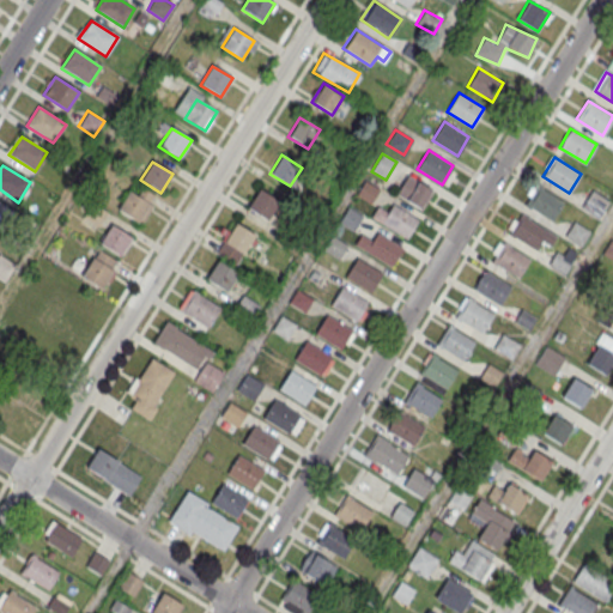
[(407,175),(432,190),(420,210),(396,194),(407,175)]
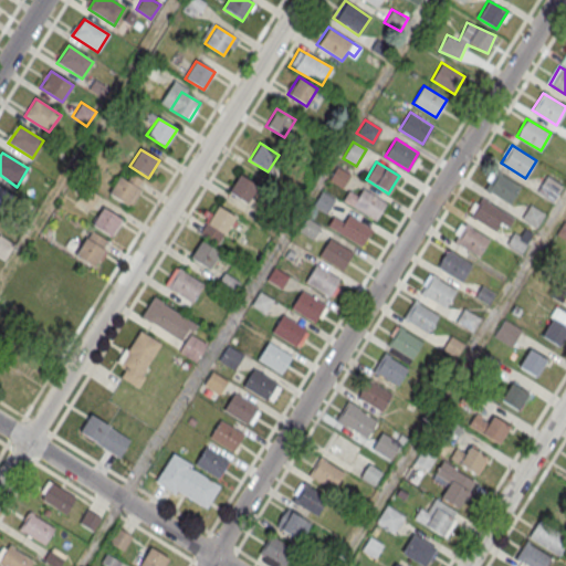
[(328,179),(336,165),(352,175),(344,188),(328,179)]
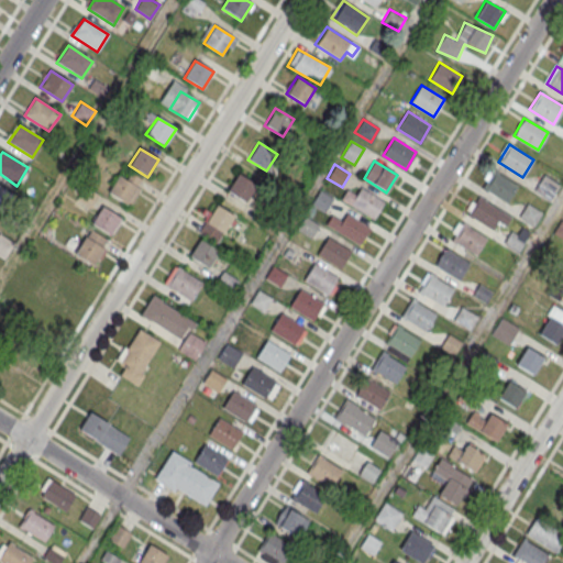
[(518,185),(507,202),(483,188),(493,170),(518,185)]
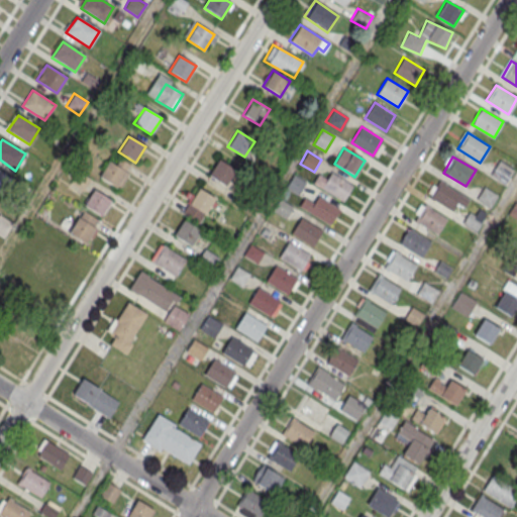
[(208,176),(218,160),(235,170),(225,186),(208,176)]
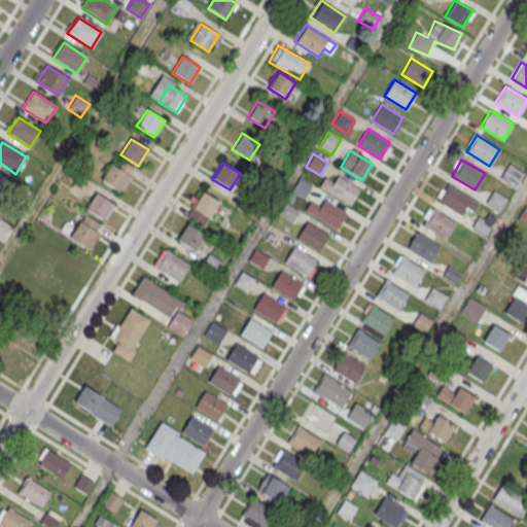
[(501,176),(508,164),(524,173),(517,185),(501,176)]
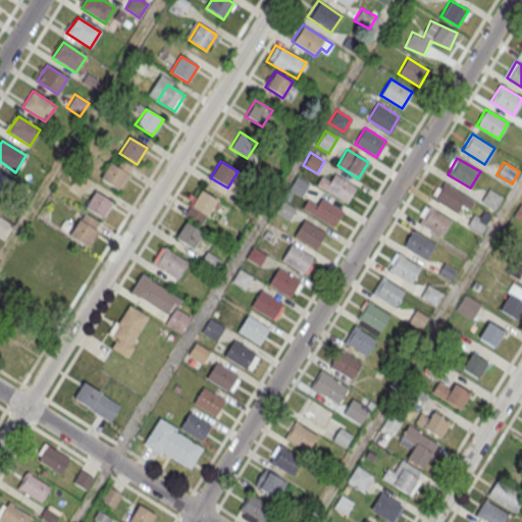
[(99,178),(109,163),(126,173),(116,190),(99,178)]
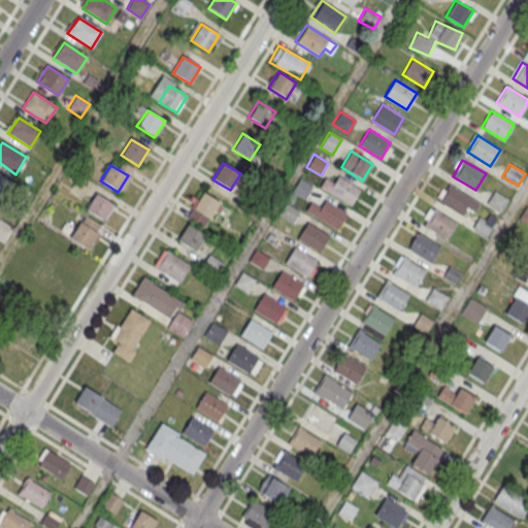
[(0,174),(10,182),(0,198),(0,174)]
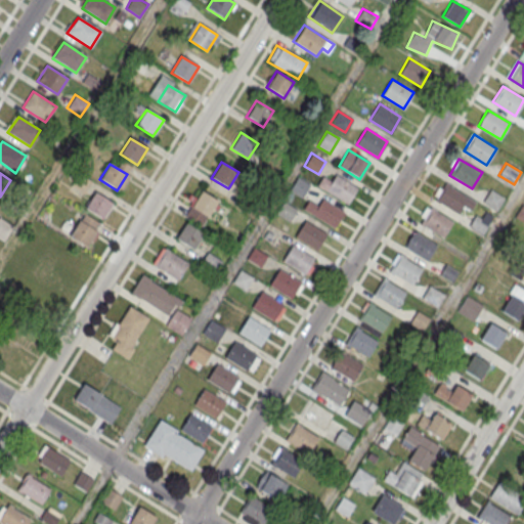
[(336,174),(357,187),(347,204),(325,190),(336,174)]
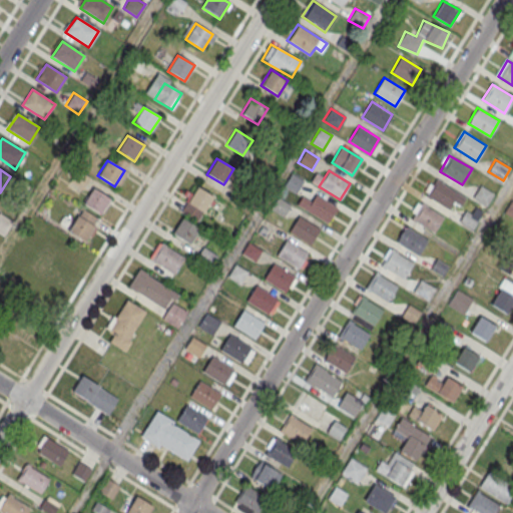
[(458,192),(449,208),(427,194),(436,179),(458,192)]
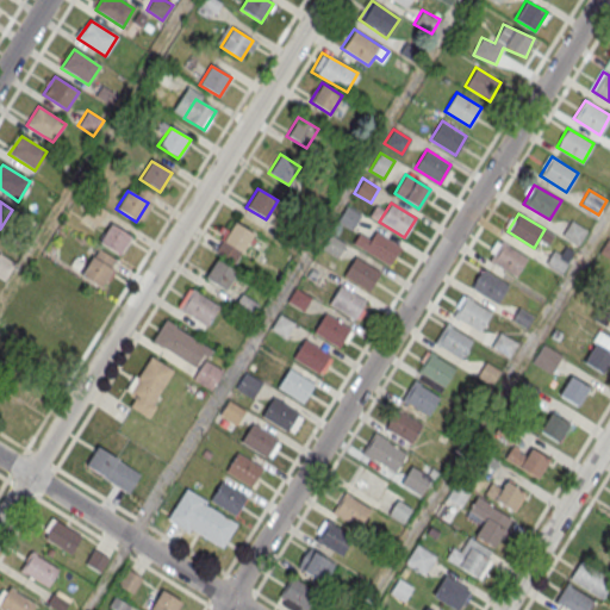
[(562,234),(571,219),(587,230),(579,244),(562,234)]
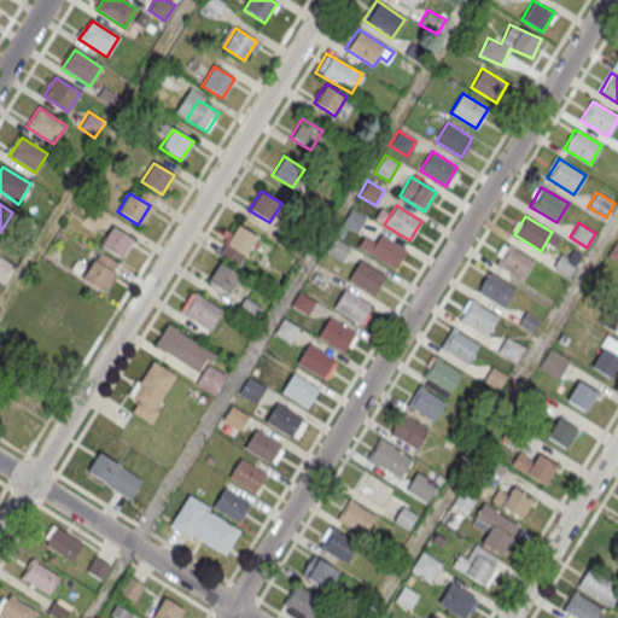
[(225,244),(237,225),(257,238),(245,256),(225,244)]
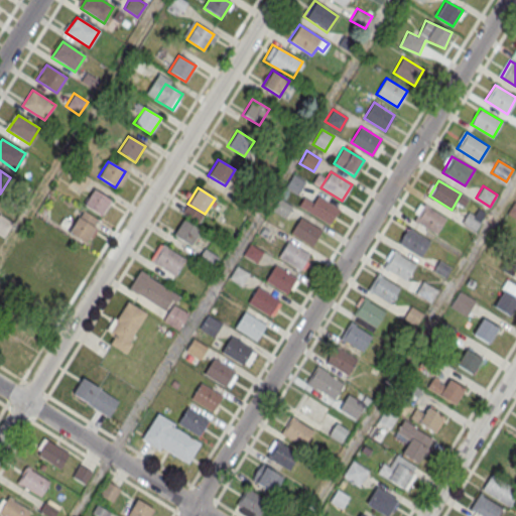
[(83,206),(93,189),(110,200),(100,216),(83,206)]
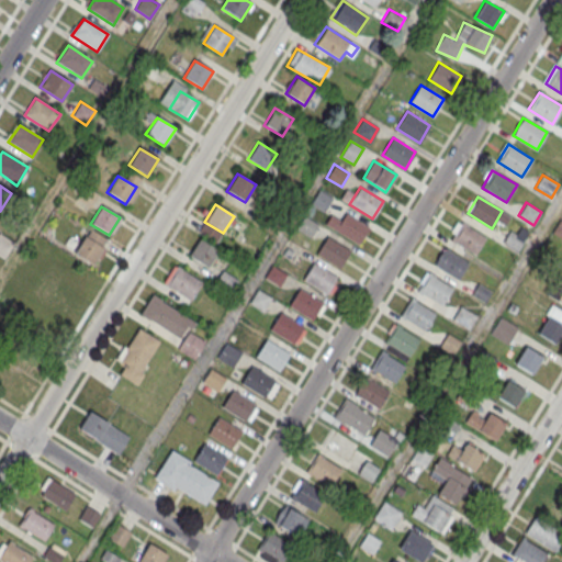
[(346,213),(369,227),(358,245),(335,231),(346,213)]
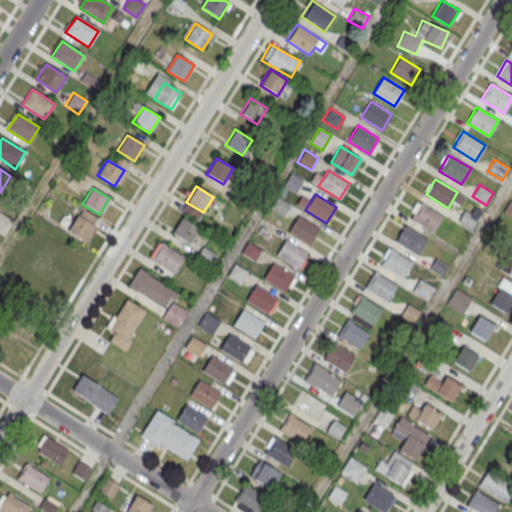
[(269,208),(276,195),(291,204),(284,216),(269,208)]
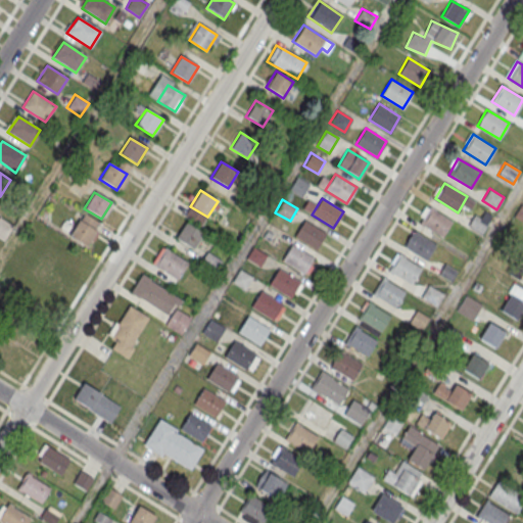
[(522,221),(514,217),(522,203),(522,221)]
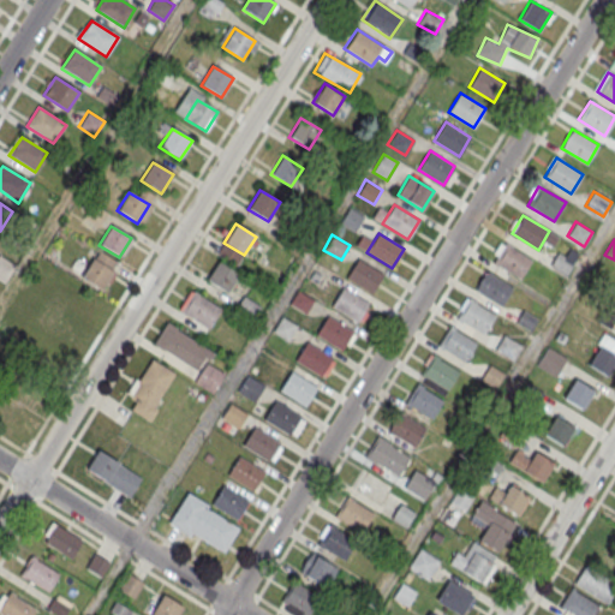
[(532,260),(520,279),(494,262),(505,243),(532,260)]
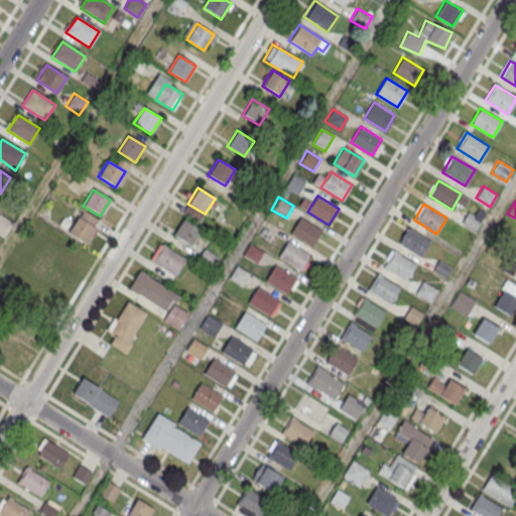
[(460,223),(467,211),(482,220),(475,232),(460,223)]
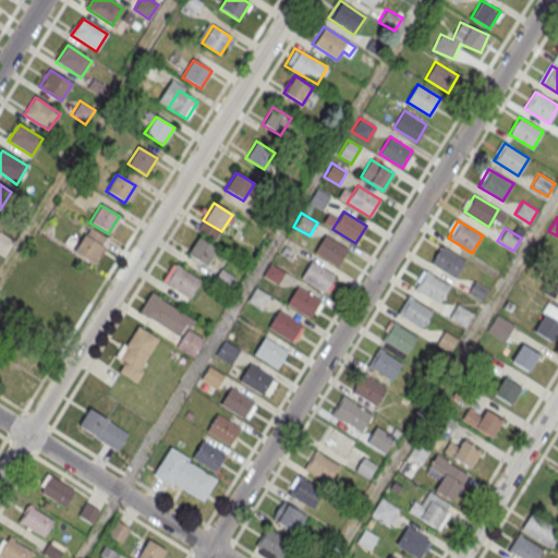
[(0,232),(13,242),(3,257),(0,255),(0,232)]
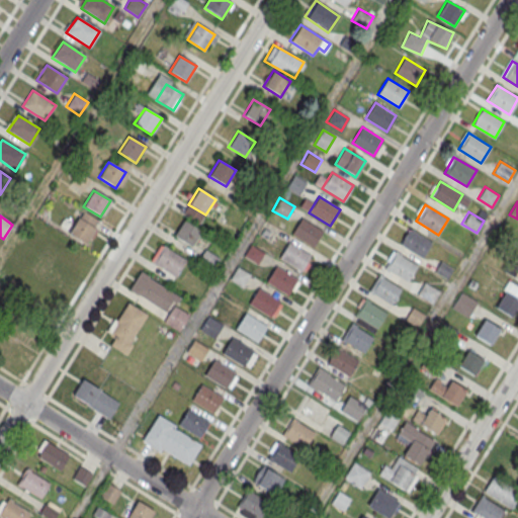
[(301,218),(323,231),(313,247),(291,234),(301,218)]
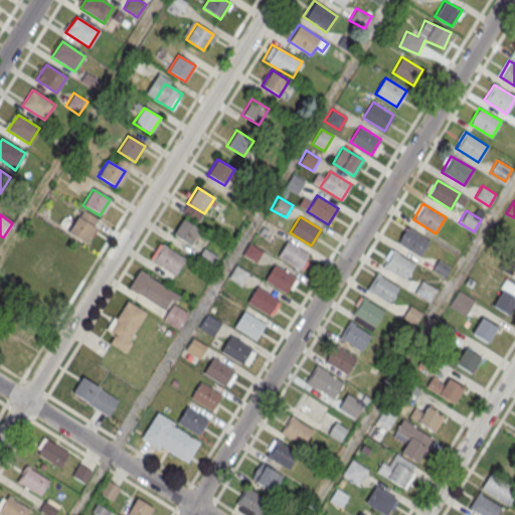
[(67,232),(77,217),(95,227),(84,243),(67,232)]
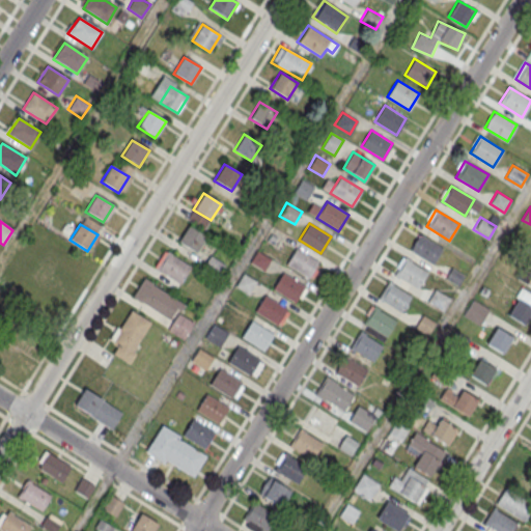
[(177,242),(188,226),(205,236),(195,253),(177,242)]
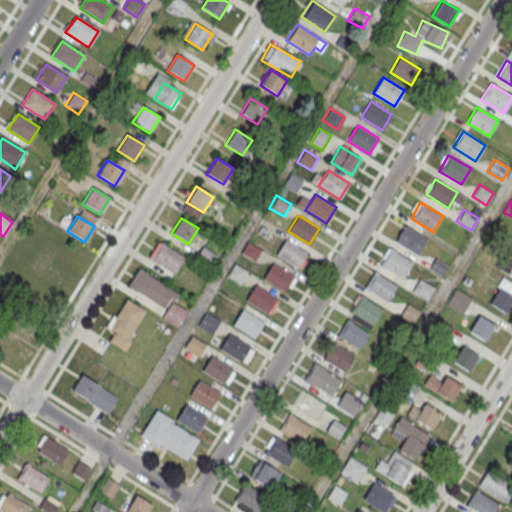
[(427,238),(417,254),(395,241),(404,225),(427,238)]
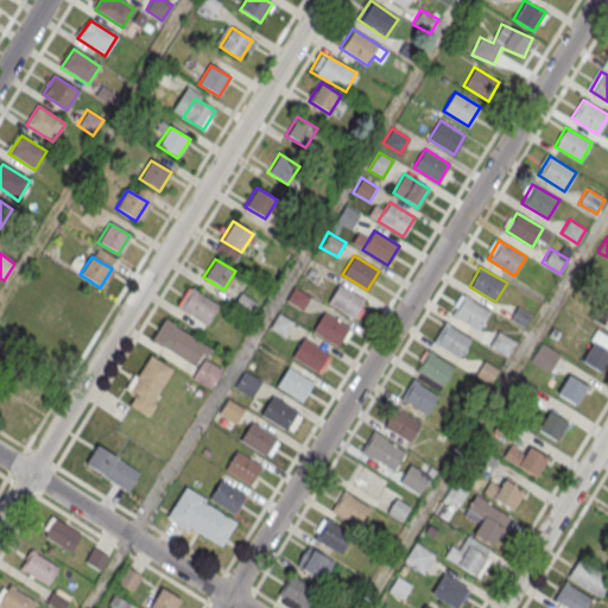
[(340,284),(365,299),(353,318),(328,303),(340,284)]
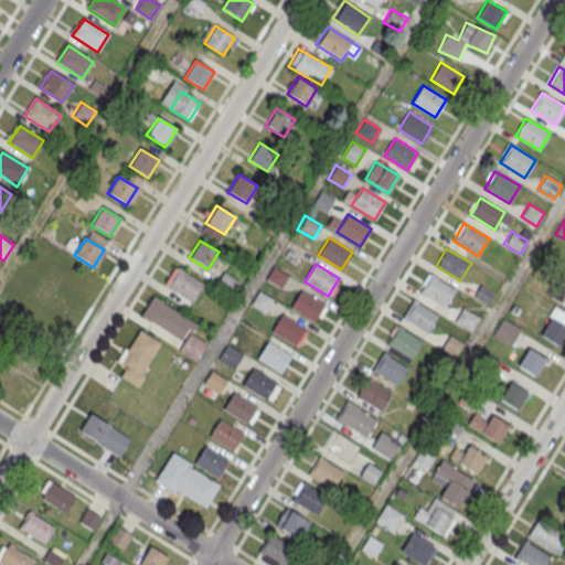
[(265,279),(274,266),(289,276),(281,289),(265,279)]
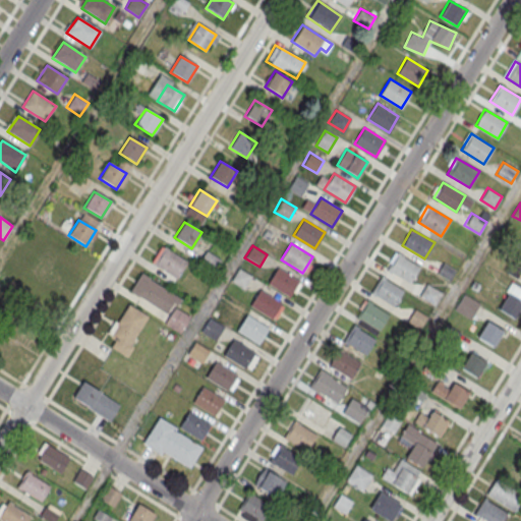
[(154,265),(164,247),(186,263),(176,279),(154,265)]
